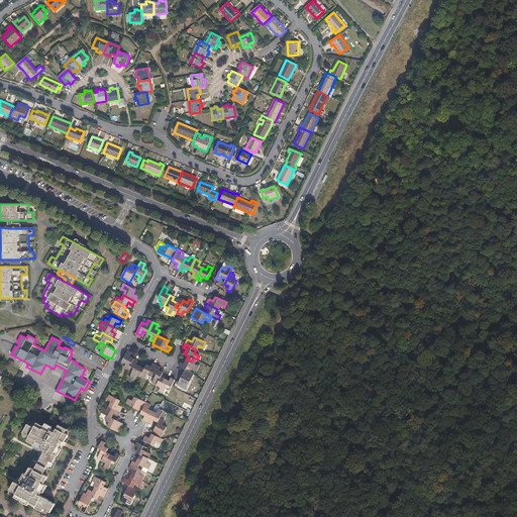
[(124,368),(128,370),(134,358),(129,356),(132,352),(127,350),(122,362),(126,364),(124,368)]
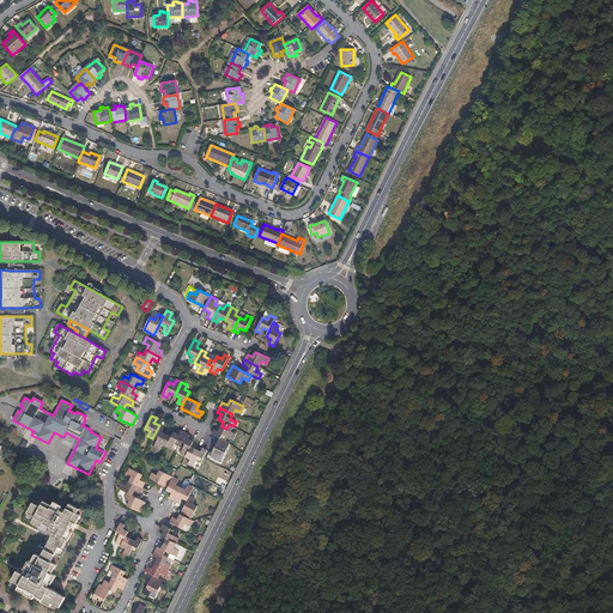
[(226,429),(222,426),(218,431),(214,430),(212,434),(219,438),(225,441),(228,436),(234,439),(236,434),(231,431),(234,426),(229,424),(226,429)]
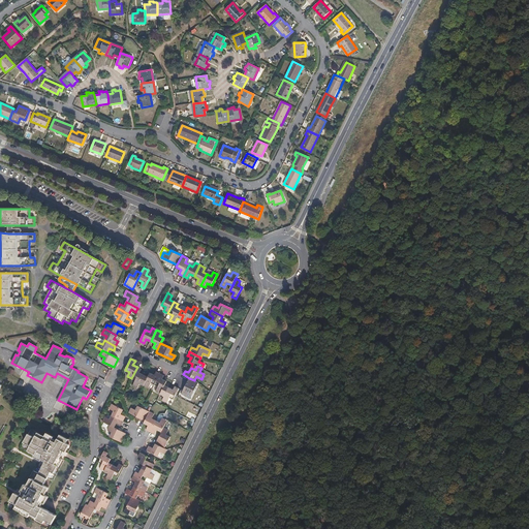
[(137,367),(131,378),(135,380),(132,385),(137,387),(139,383),(144,385),(146,381),(142,379),(145,374),(139,372),(142,369),(137,367)]
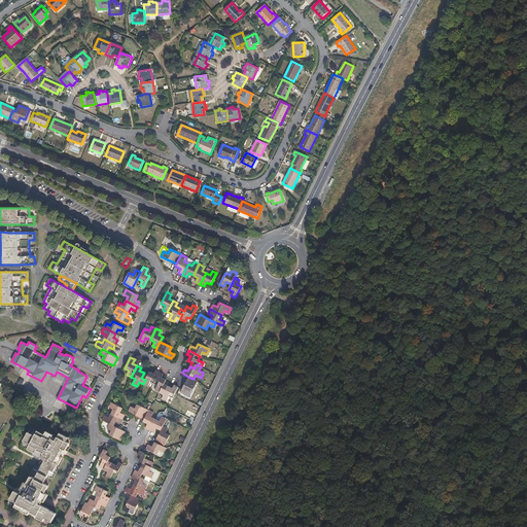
[(150,381),(154,383),(160,372),(155,370),(154,374),(149,372),(147,375),(144,373),(141,378),(145,380),(143,384),(148,386),(150,381)]
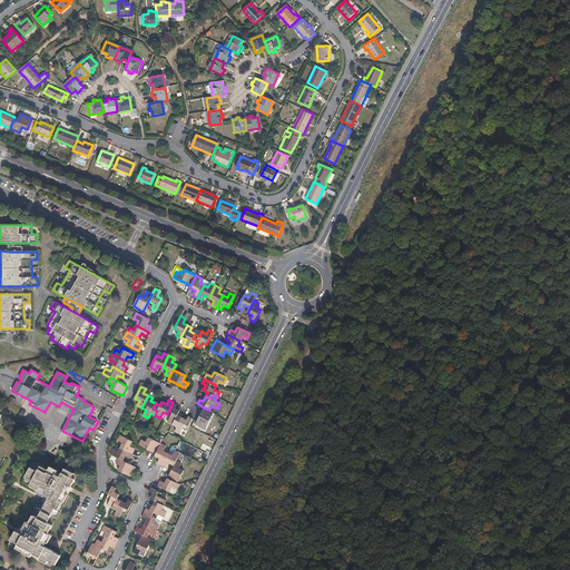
[(168,422),(173,424),(176,420),(179,422),(182,416),(178,415),(180,411),(175,409),(177,404),(173,402),(167,414),(170,416),(168,422)]
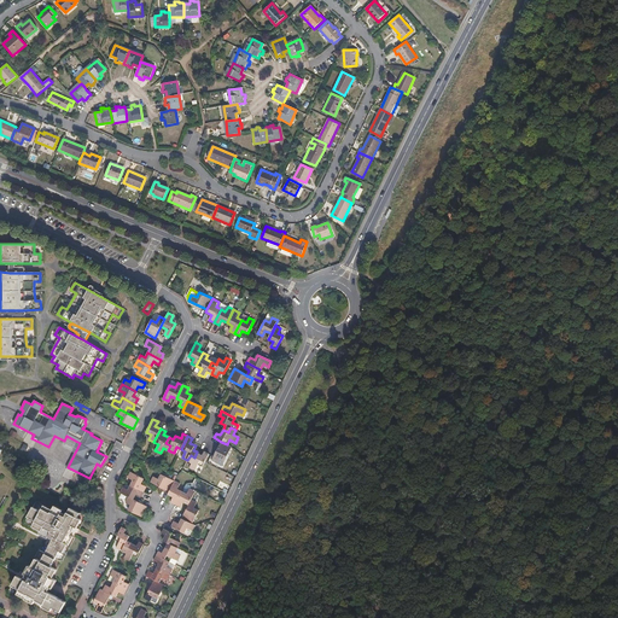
[(227,444),(221,442),(216,450),(211,460),(217,464),(220,458),(225,460),(232,447),(227,444)]
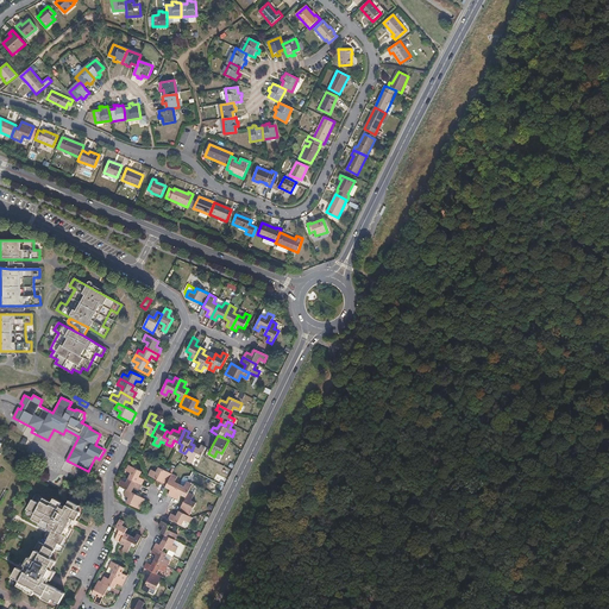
[(188,449),(184,453),(189,456),(187,460),(192,463),(195,457),(200,459),(206,446),(202,444),(200,449),(194,445),(192,451),(188,449)]
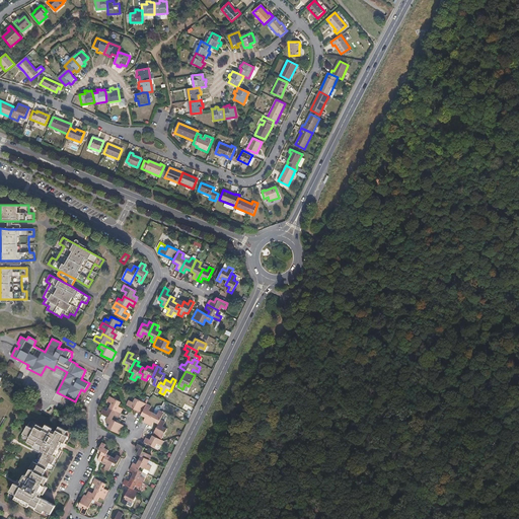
[(112,402),(109,408),(121,413),(123,409),(119,406),(122,401),(109,395),(107,400),(112,402)]
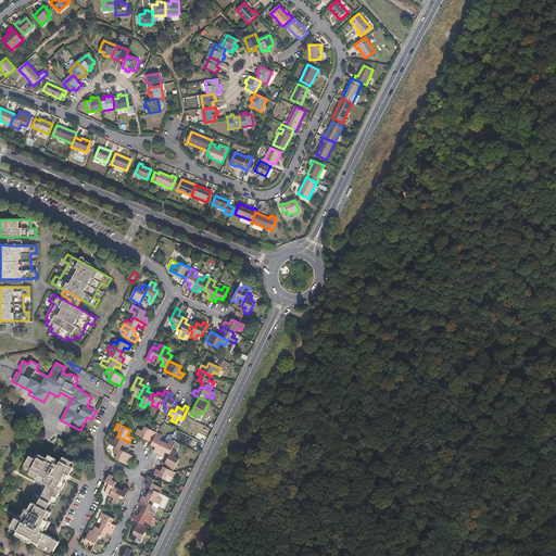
[(136,433),(152,442),(156,432),(144,426),(142,431),(138,428),(136,433)]
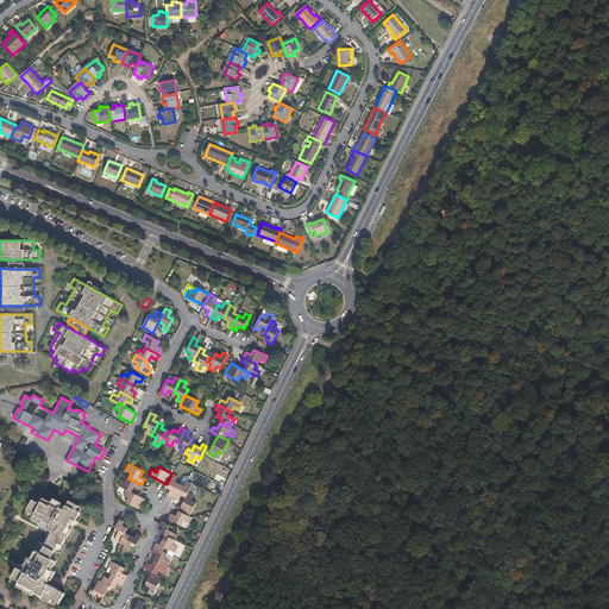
[(167,484),(165,487),(170,489),(168,495),(173,497),(180,484),(175,482),(177,476),(171,473),(167,484)]
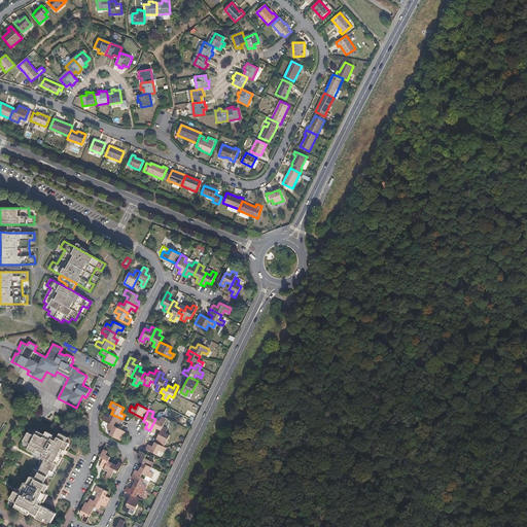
[(105,415),(103,420),(109,423),(114,426),(116,421),(120,423),(123,419),(111,414),(109,417),(105,415)]
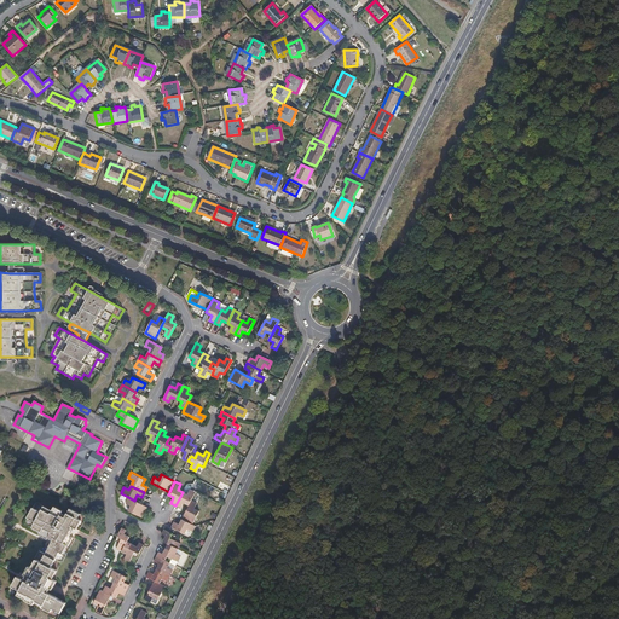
[(183,492),(175,505),(181,508),(184,503),(189,505),(192,499),(196,492),(191,489),(187,495),(183,492)]
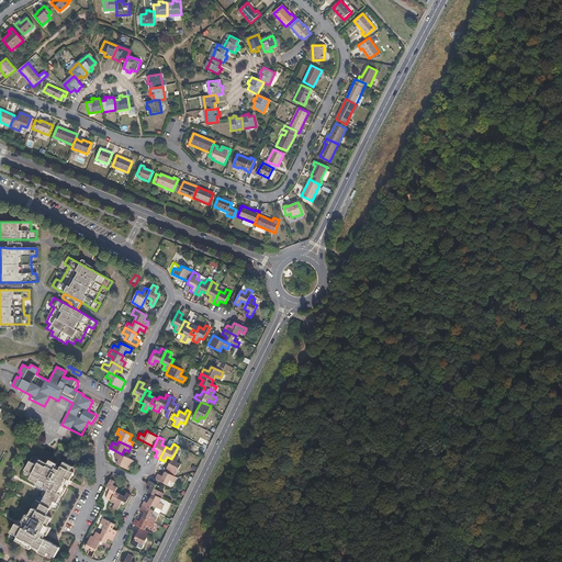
[(122,454),(116,451),(114,457),(119,459),(116,463),(128,470),(134,460),(133,460),(122,454)]
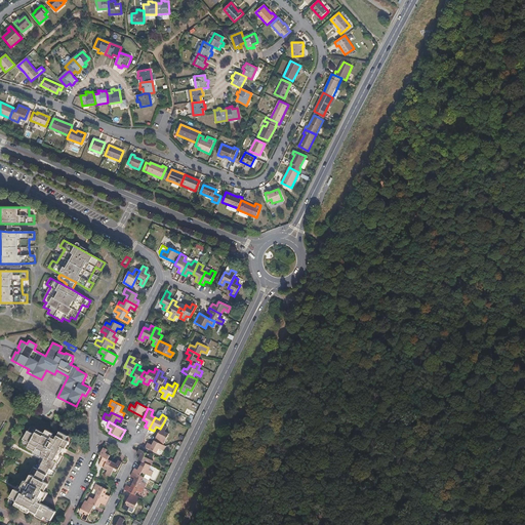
[(160,429),(154,440),(163,445),(169,433),(165,431),(167,427),(163,423),(160,429)]
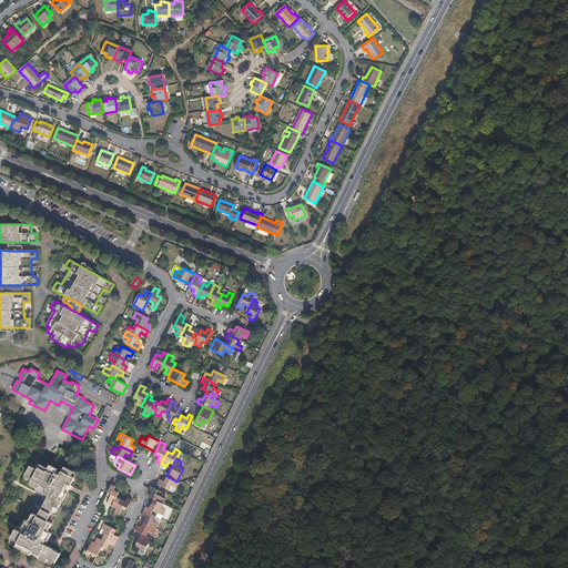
[(41,543),(44,538),(48,540),(51,533),(48,531),(52,524),(47,520),(54,506),(57,507),(61,499),(63,500),(67,494),(64,492),(67,487),(69,484),(70,485),(74,477),(71,476),(73,472),(64,467),(60,474),(56,472),(58,469),(50,465),(48,469),(40,465),(38,470),(30,466),(26,475),(32,479),(30,484),(38,487),(37,490),(43,494),(44,494),(49,496),(38,516),(33,514),(29,521),(27,520),(23,527),(26,529),(23,534),(16,529),(11,538),(18,543),(17,546),(24,549),(23,550),(31,555),(32,551),(40,556),(40,557),(47,560),(48,558),(56,563),(60,554),(41,543)]
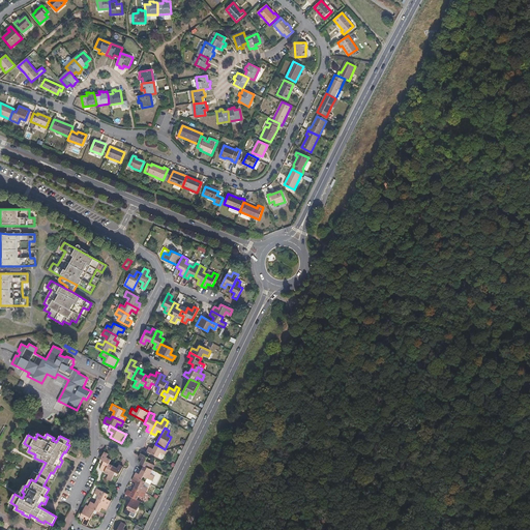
[(165,449),(155,444),(153,448),(149,446),(147,451),(158,457),(160,452),(165,454),(168,450),(165,449)]
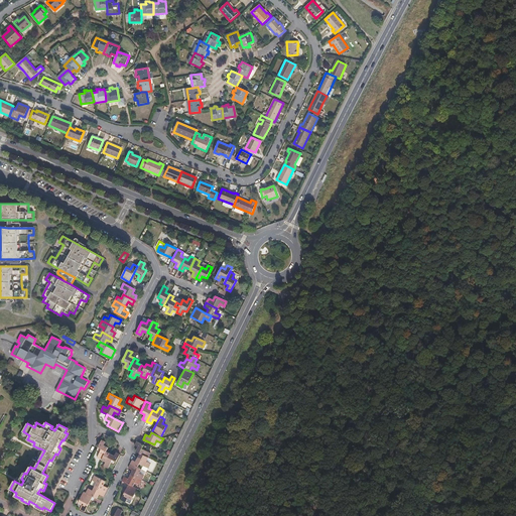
[(97,458),(101,460),(104,456),(107,458),(110,453),(106,452),(108,447),(104,445),(105,441),(102,440),(96,452),(100,453),(97,458)]
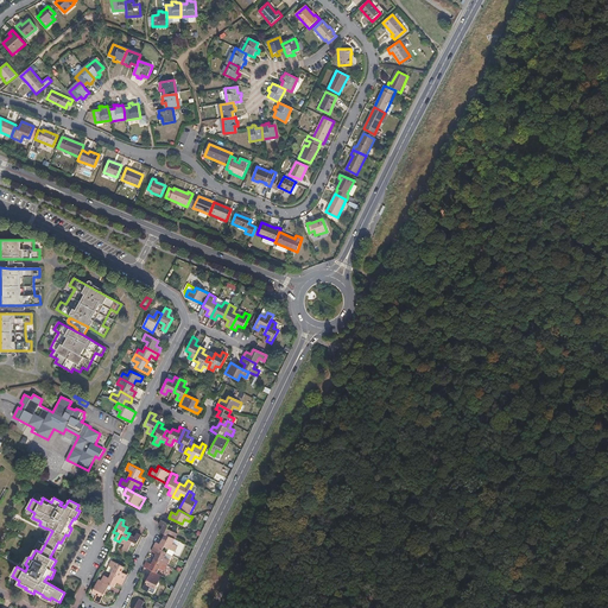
[(162,520),(159,524),(163,526),(160,532),(165,534),(163,539),(168,542),(170,537),(175,539),(178,533),(172,531),(175,526),(165,523),(162,520)]
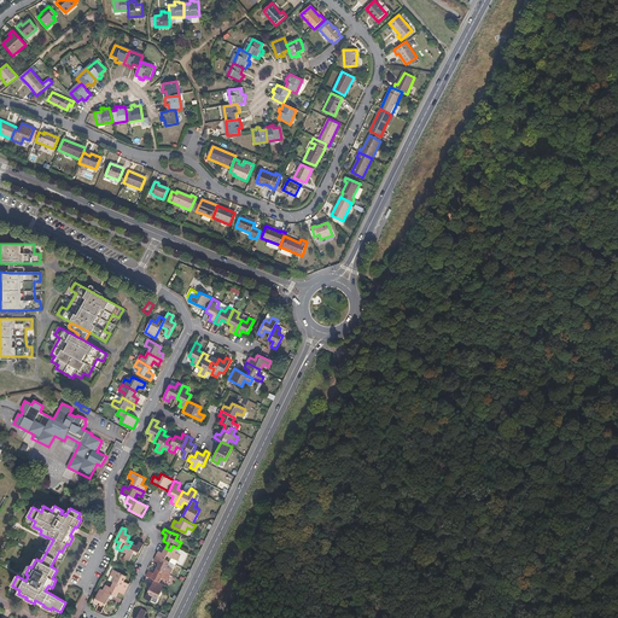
[(124,546),(121,551),(127,553),(124,558),(129,561),(133,555),(136,558),(144,544),(139,542),(136,546),(132,542),(128,548),(124,546)]
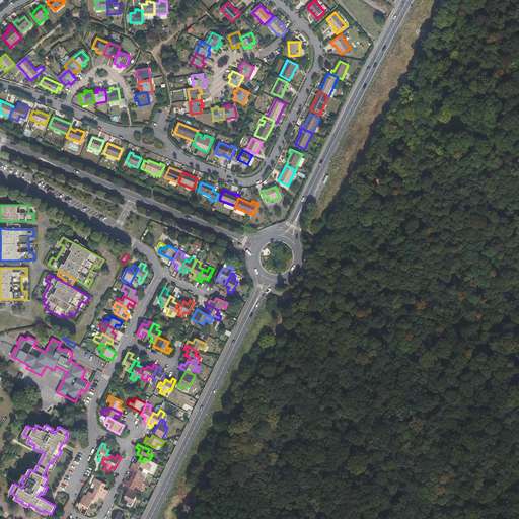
[(148,464),(149,460),(145,458),(143,462),(139,460),(137,464),(133,462),(131,466),(143,472),(145,468),(149,471),(152,466),(148,464)]
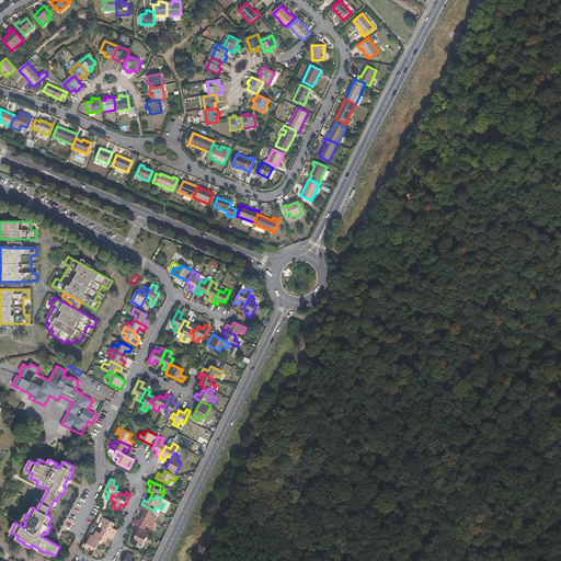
[(152,515),(155,511),(141,504),(139,508),(144,511),(141,516),(155,523),(157,517),(152,515)]
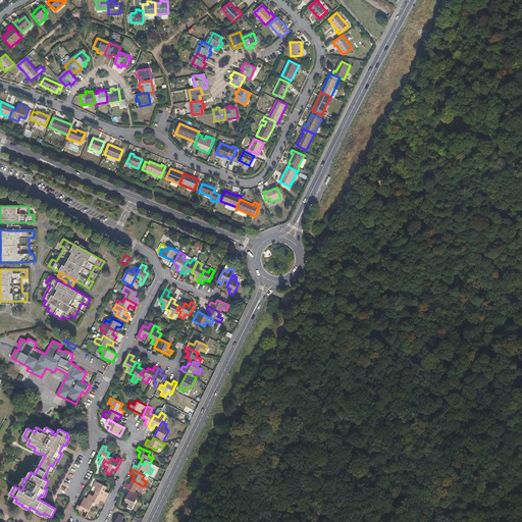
[(125,482),(123,486),(129,490),(135,492),(137,488),(142,490),(144,486),(132,480),(129,484),(125,482)]
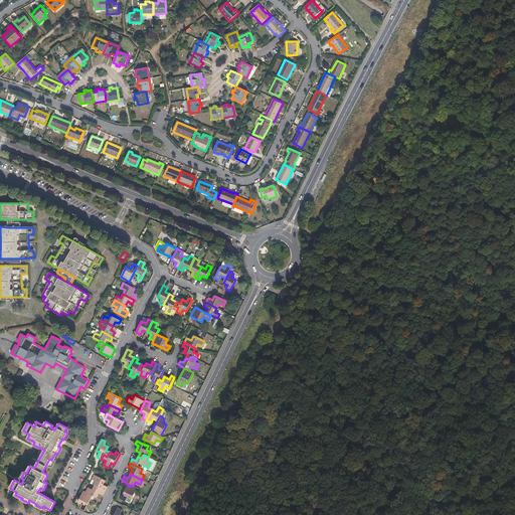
[(96,482),(95,486),(106,491),(108,487),(104,485),(106,480),(95,475),(92,480),(96,482)]
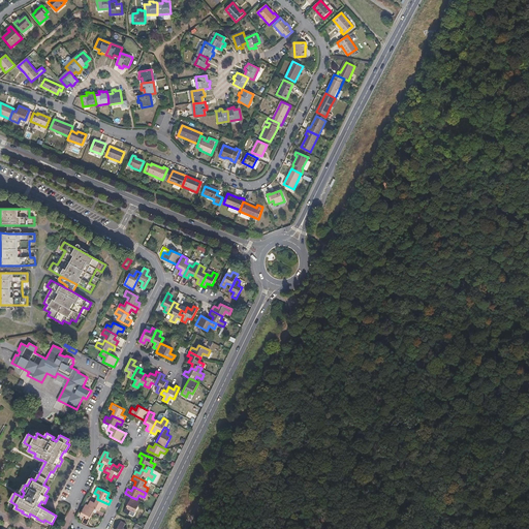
[(136,499),(131,497),(124,512),(128,516),(131,510),(135,512),(141,501),(136,499)]
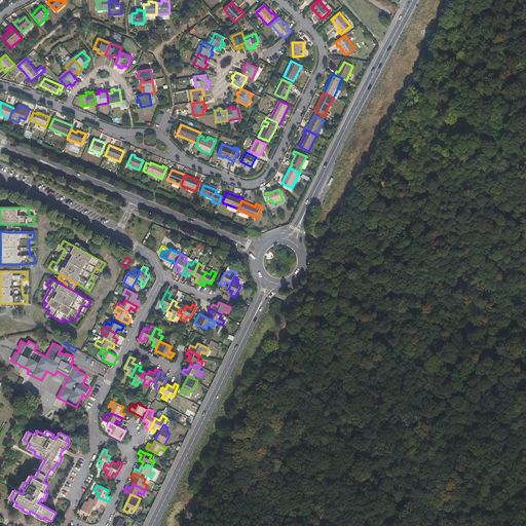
[(108,501),(97,496),(95,500),(89,497),(87,502),(94,505),(99,509),(101,503),(106,505),(108,501)]
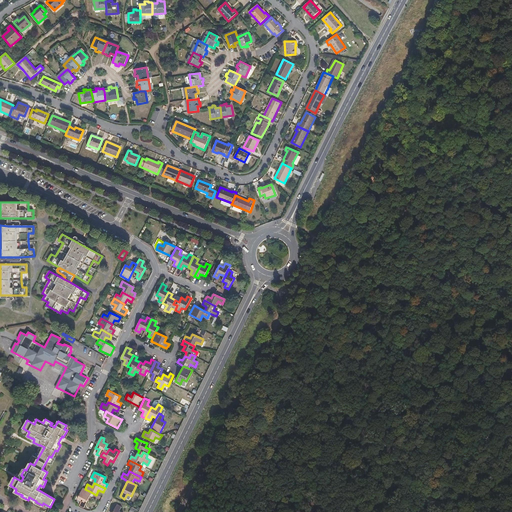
[(85,489),(83,488),(77,499),(81,501),(79,506),(84,508),(91,492),(85,489)]
